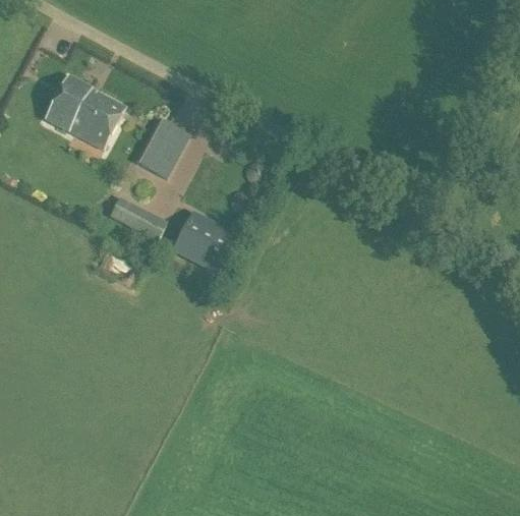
[(103,148),(125,106),(91,88),(92,87),(68,74),(45,118),(68,131),(69,129),(103,148)]
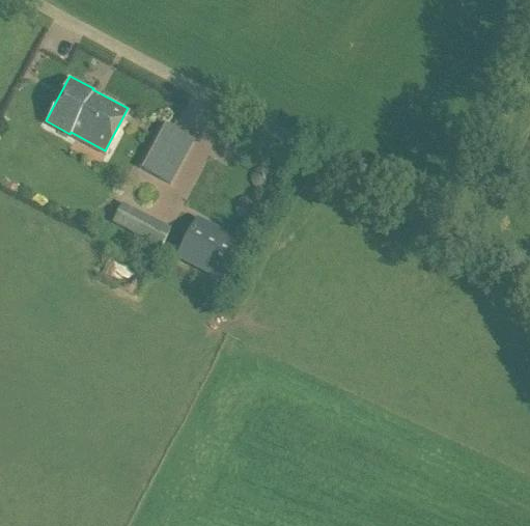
[(194,138),(168,123),(161,137),(154,133),(137,164),(169,182),(194,138)]
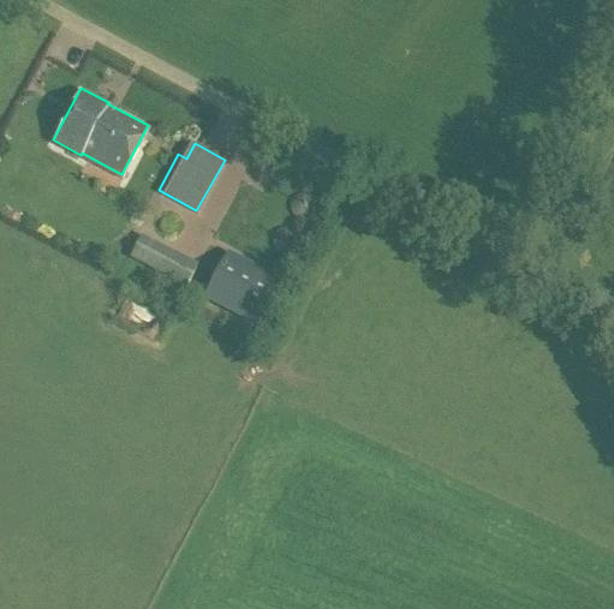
[(185,284),(197,262),(141,232),(129,255),(185,284)]
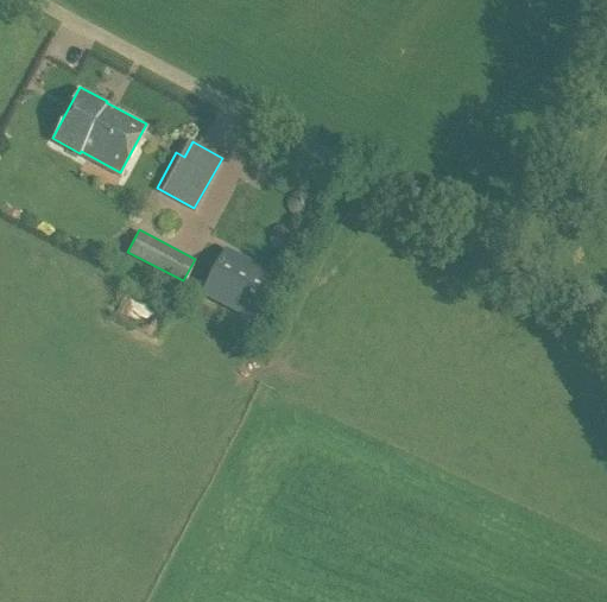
[(252,319),(277,273),(225,245),(200,292),(252,319)]
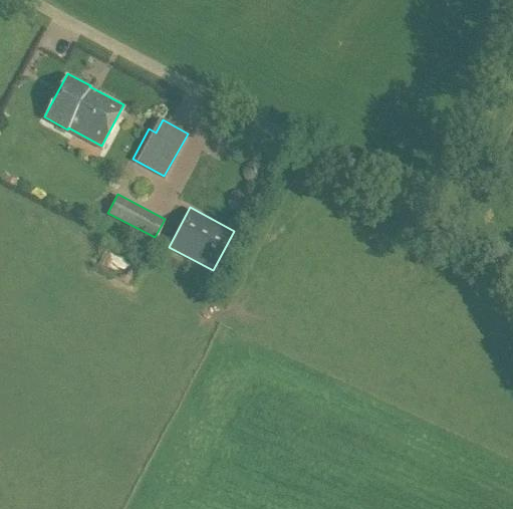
[(123,261),(119,272),(134,278),(139,266),(123,261)]
